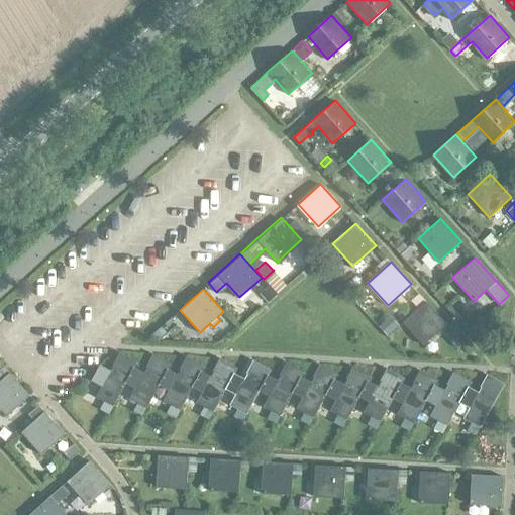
[(425,301),(403,322),(423,344),(446,324),(425,301)]
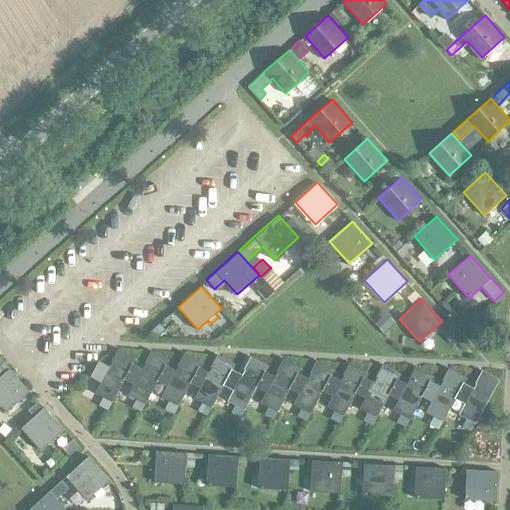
[(385,311),(373,321),(381,331),(393,320),(385,311)]
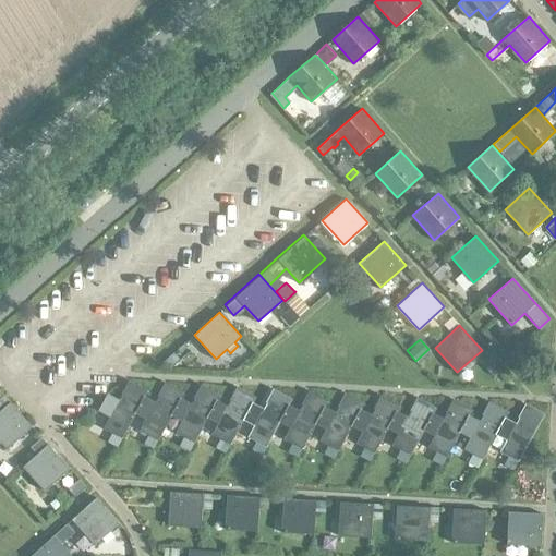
[(104,427),(110,431),(106,439),(115,445),(119,436),(122,438),(136,412),(145,396),(148,390),(130,381),(119,399),(109,393),(99,410),(111,417),(104,427)]
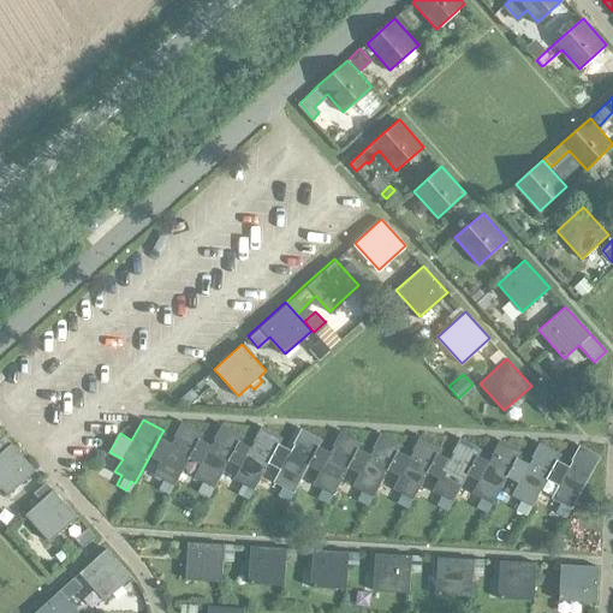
[(171,442),(160,436),(150,454),(162,462),(155,475),(160,477),(155,487),(167,493),(172,483),(174,484),(189,457),(200,439),(203,432),(183,421),(171,442)]
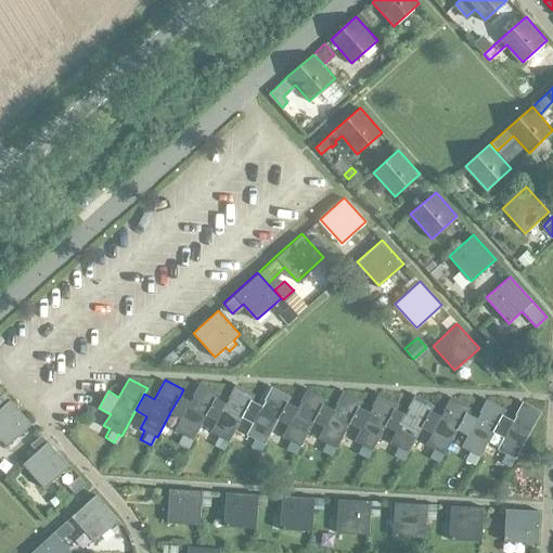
[(190,401),(180,396),(170,412),(181,419),(176,429),(181,433),(177,441),(185,447),(191,438),(193,439),(206,414),(216,398),(219,391),(201,383),(190,401)]
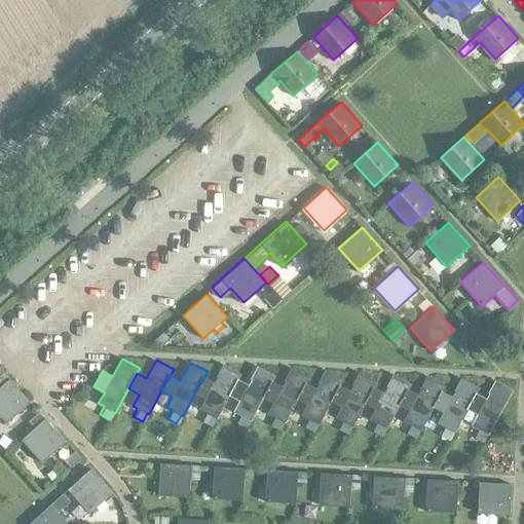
[(214,382),(204,377),(195,393),(206,399),(199,409),(204,412),(200,420),(210,425),(214,417),(217,419),(230,395),(238,379),(241,374),(224,364),(214,382)]
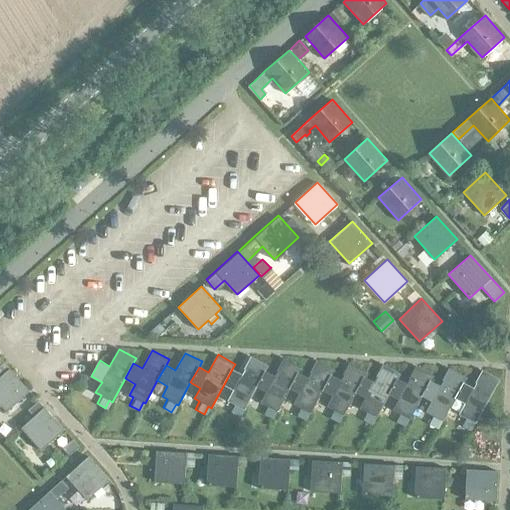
[(241,373),(232,369),(224,384),(233,389),(227,401),(232,404),(229,411),(238,416),(242,409),(244,410),(256,386),(264,370),(267,365),(251,356),(241,373)]
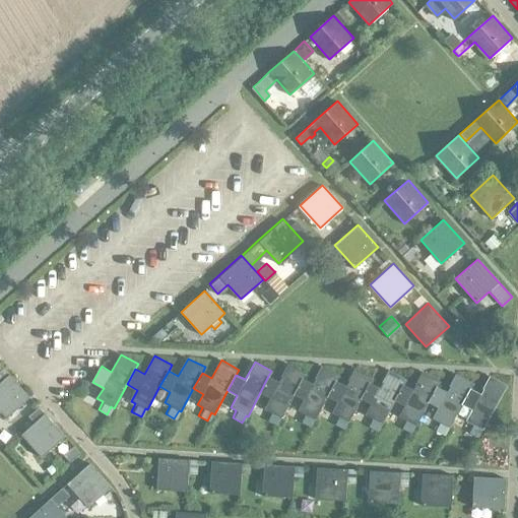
[(265,408),(270,411),(266,419),(275,425),(279,416),(281,417),(295,395),(303,378),(306,373),(288,364),(278,382),(268,376),(260,392),(270,398),(265,408)]
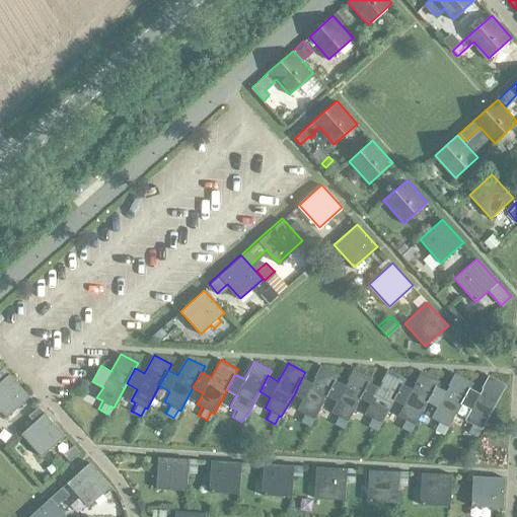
[(297,411),(303,414),(299,421),(307,425),(311,418),(313,419),(326,395),(336,380),(339,374),(321,366),(312,383),(302,377),(294,394),(304,399),(297,411)]
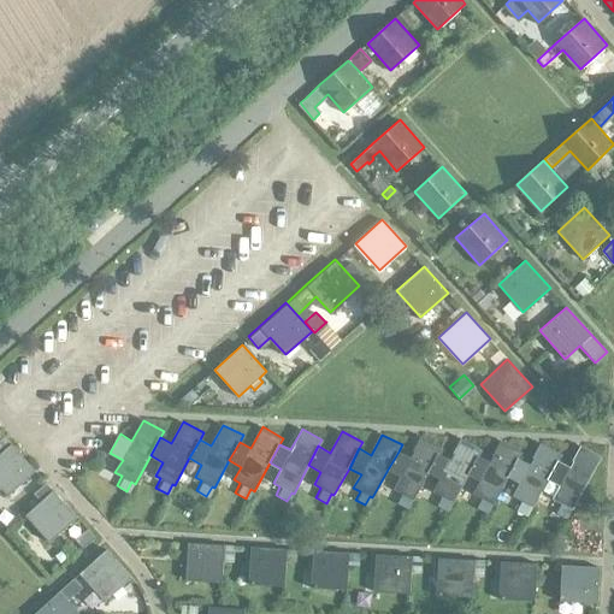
[(394,489),(400,493),(395,501),(406,507),(411,499),(413,500),(429,472),(426,471),(437,452),(440,453),(443,447),(421,436),(409,458),(399,452),(388,470),(400,476),(394,489)]
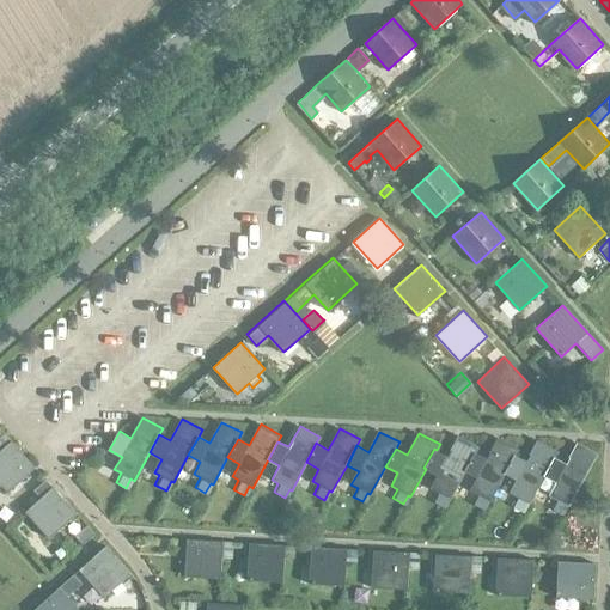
[(424,468),(426,469),(437,475),(429,489),(435,493),(432,500),(443,507),(447,499),(449,500),(465,471),(475,453),(477,446),(458,435),(447,457),(437,450),(434,449),(424,468)]
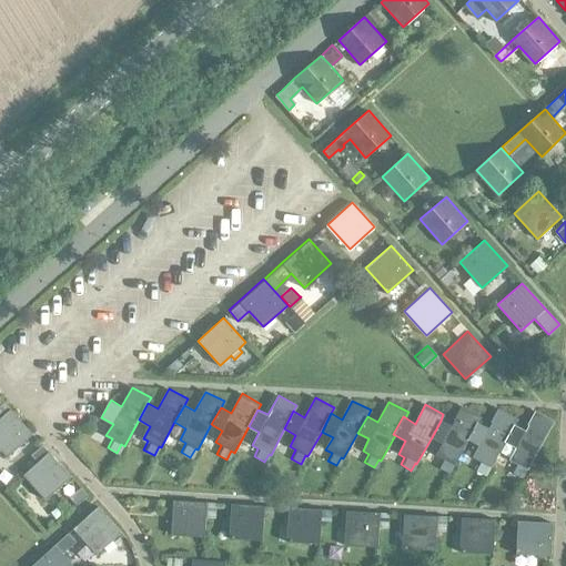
[(432,437),(443,443),(435,456),(441,458),(437,466),(447,472),(452,465),(455,466),(468,440),(477,423),(481,416),(462,406),(451,426),(441,421),(432,437)]
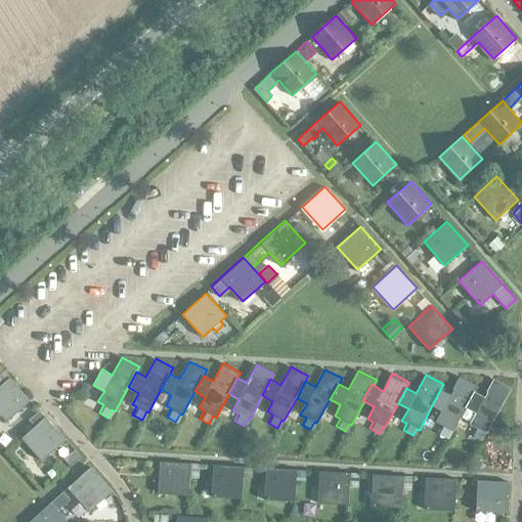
[(0,414),(6,421),(30,399),(10,377),(0,386),(0,414)]
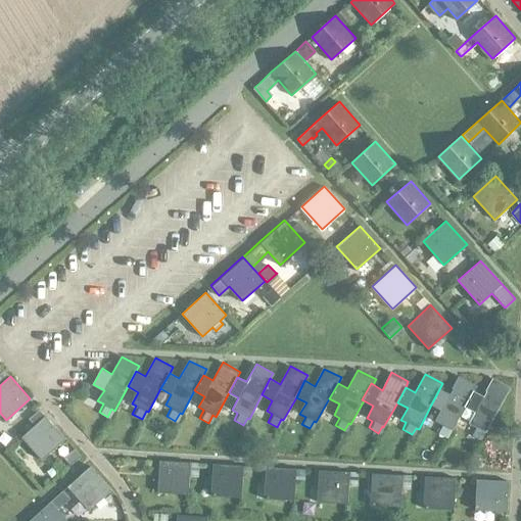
[(435,422),(439,425),(435,431),(445,437),(450,430),(452,431),(465,408),(473,391),(476,386),(459,377),(450,394),(439,389),(431,405),(441,411),(435,422)]
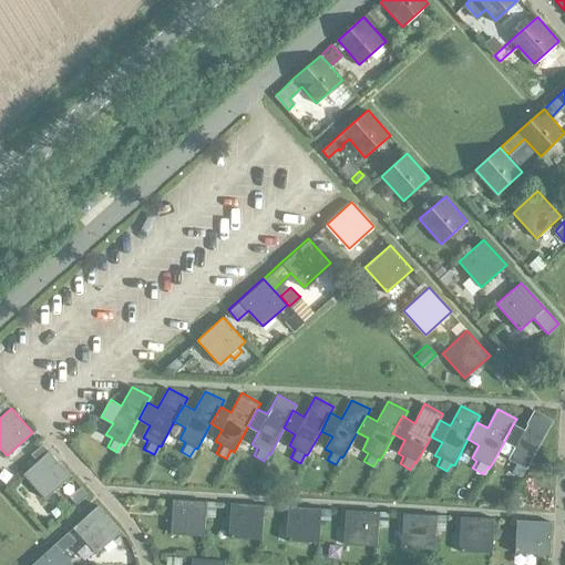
[(509,460),(514,463),(510,471),(520,476),(524,468),(527,470),(553,421),(535,411),(523,430),(513,424),(504,442),(515,448),(509,460)]
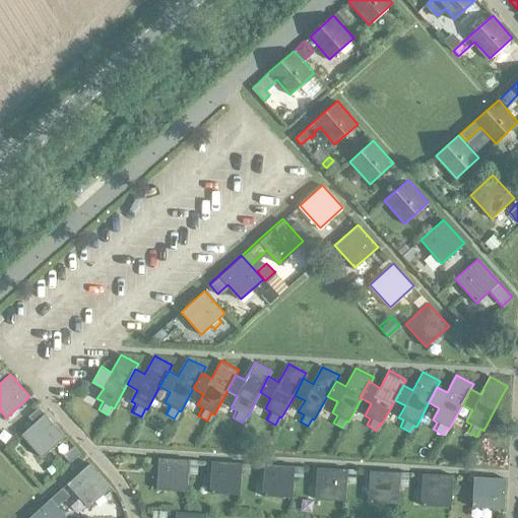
[(42,456),(65,435),(46,413),(22,434),(42,456)]
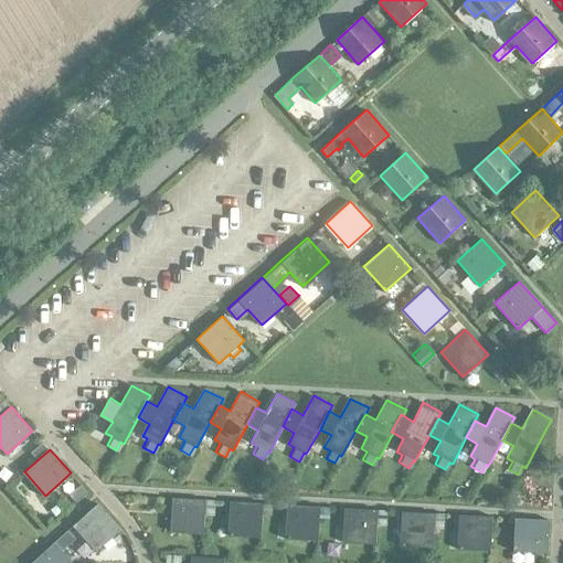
[(172,497),(170,531),(203,533),(204,513),(204,499),(172,497)]
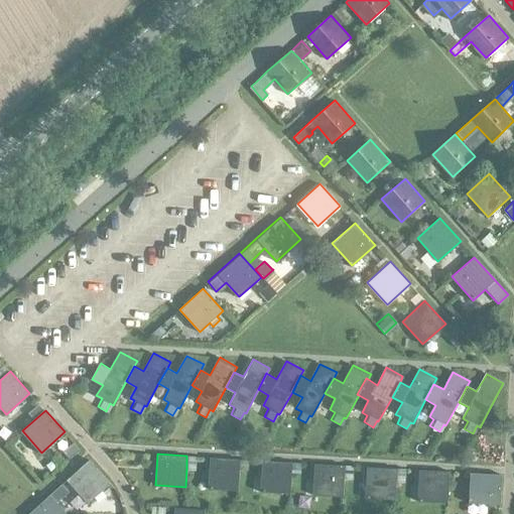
[(210,458),(208,488),(238,490),(239,469),(240,459),(210,458)]
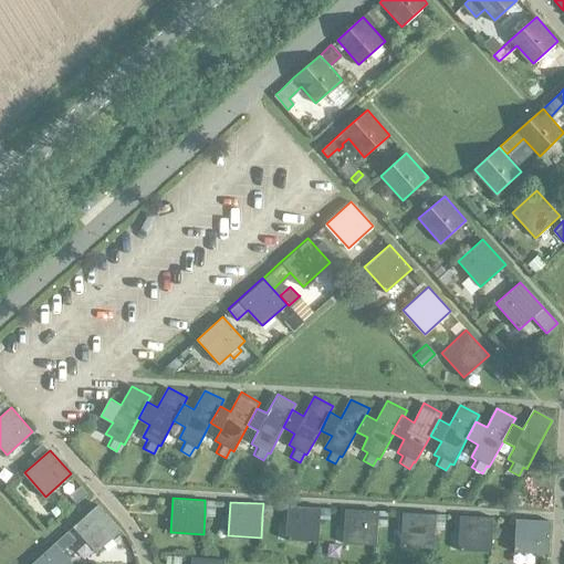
[(97,552),(122,530),(98,504),(74,526),(97,552)]
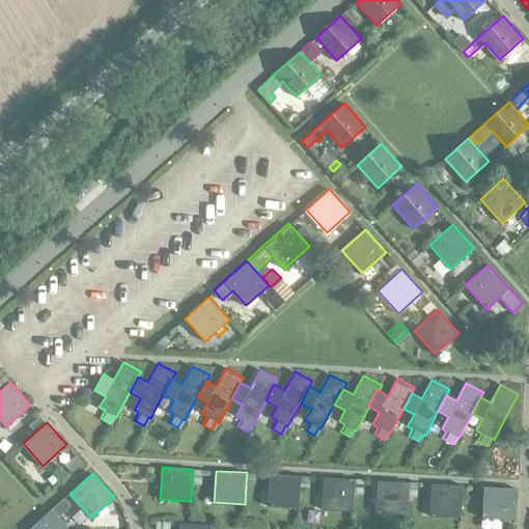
[(270,474),(268,505),(299,507),(300,485),(300,476),(270,474)]
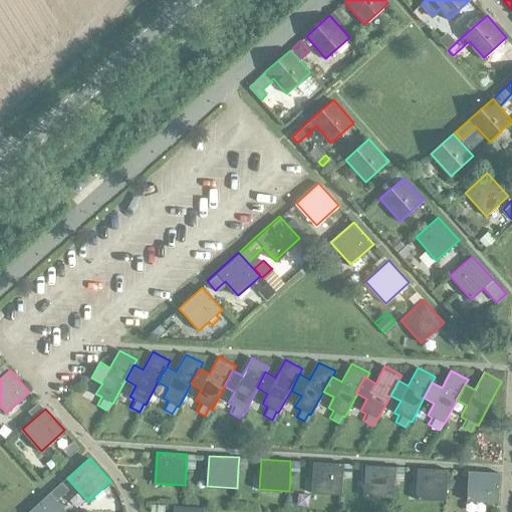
[(312,462),(311,493),(340,494),(341,477),(342,464),(312,462)]
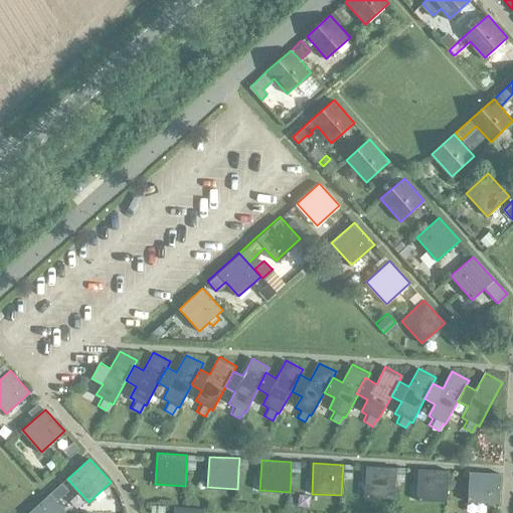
[(365,466),(364,497),(393,499),(395,481),(395,468),(365,466)]
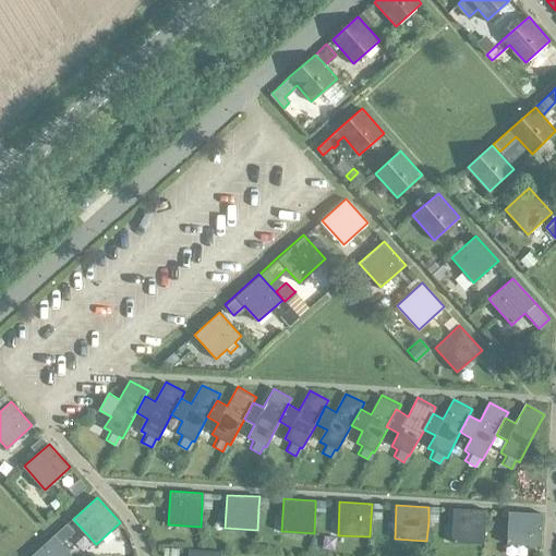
[(454,508),(451,542),(483,543),(485,510),(454,508)]
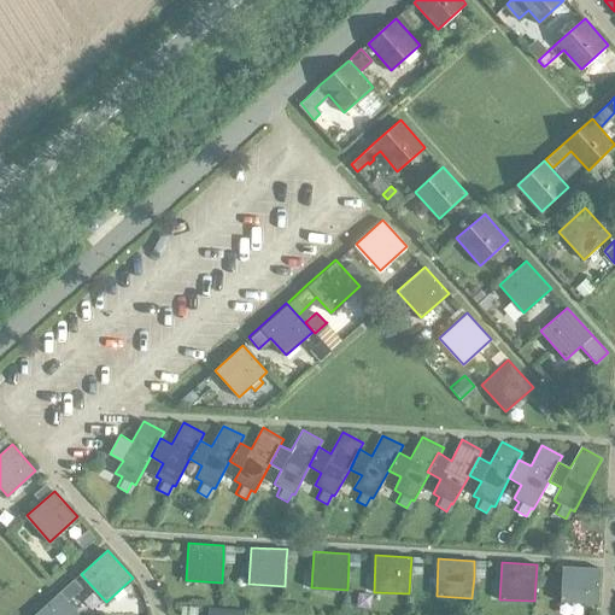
[(562,566),(560,603),(597,605),(599,568),(562,566)]
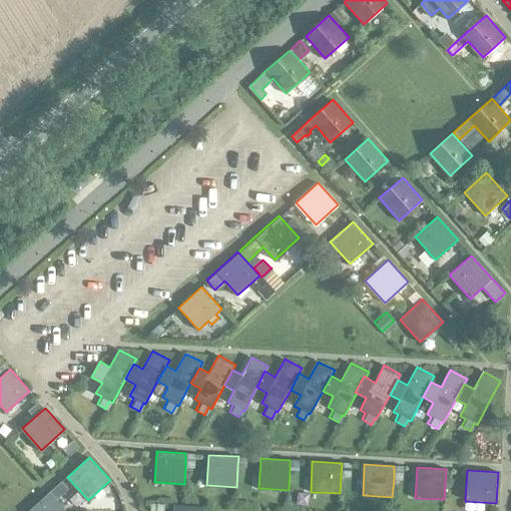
[(66,510),(50,492),(27,510),(66,510)]
